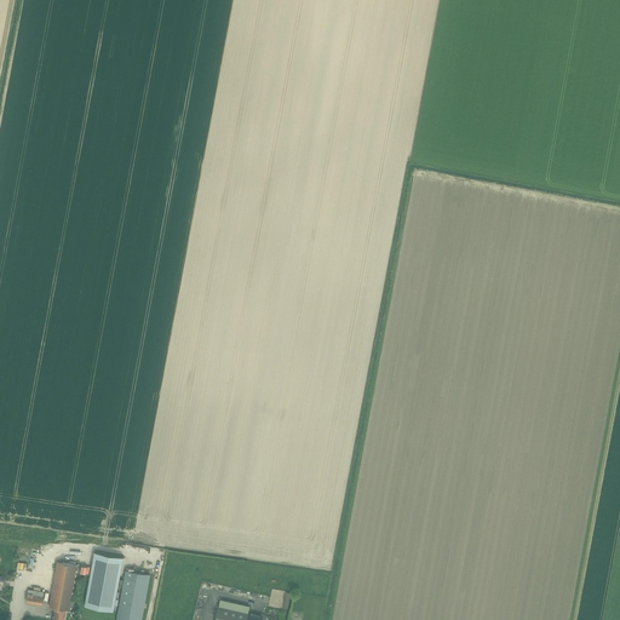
[(95,552),(85,606),(114,610),(114,604),(118,606),(119,600),(115,598),(124,557),(95,552)]
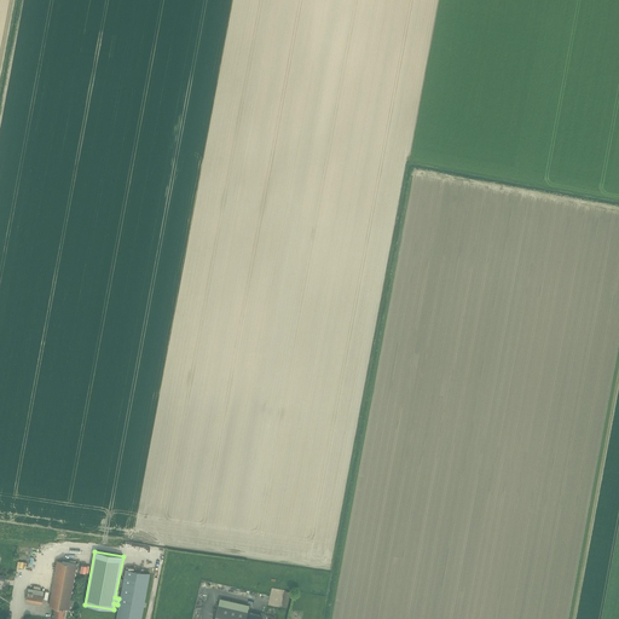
[(57,561),(50,606),(55,606),(55,607),(67,608),(69,609),(70,606),(71,606),(73,607),(74,605),(74,601),(71,600),(77,565),(75,563),(67,562),(57,561)]
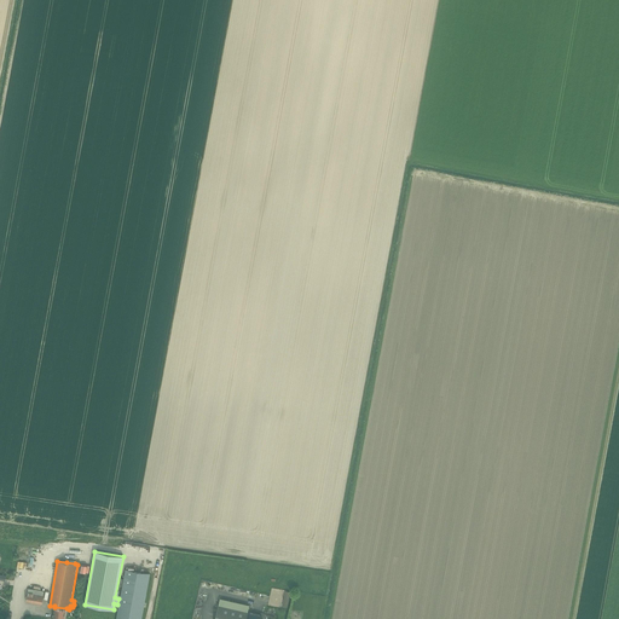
[(123,586),(116,618),(142,618),(150,573),(126,568),(125,579),(120,578),(119,585),(123,586)]
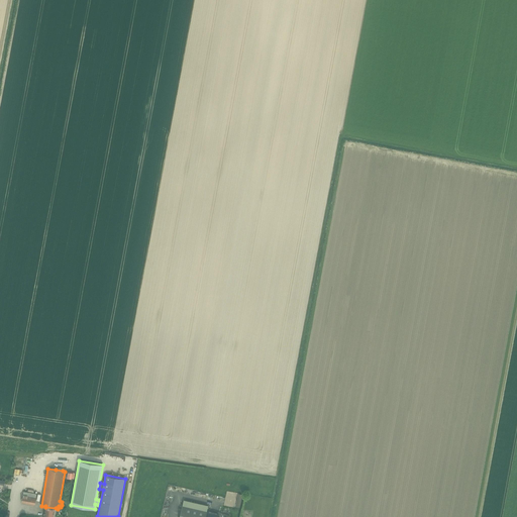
[(23,492),(22,502),(35,504),(37,494),(23,492)]
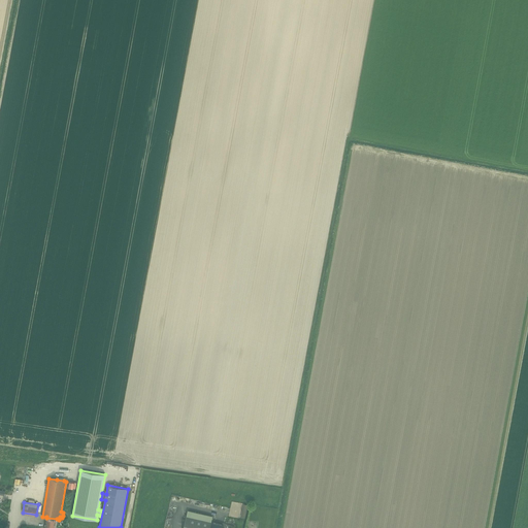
[(187,517),(183,527),(225,527),(227,524),(224,523),(222,523),(222,525),(187,517)]
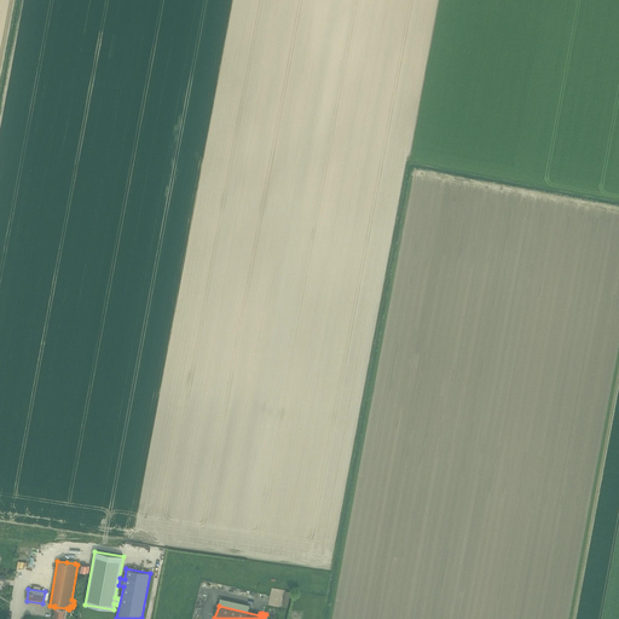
[(55,607),(52,618),(64,618),(67,608),(55,607)]
